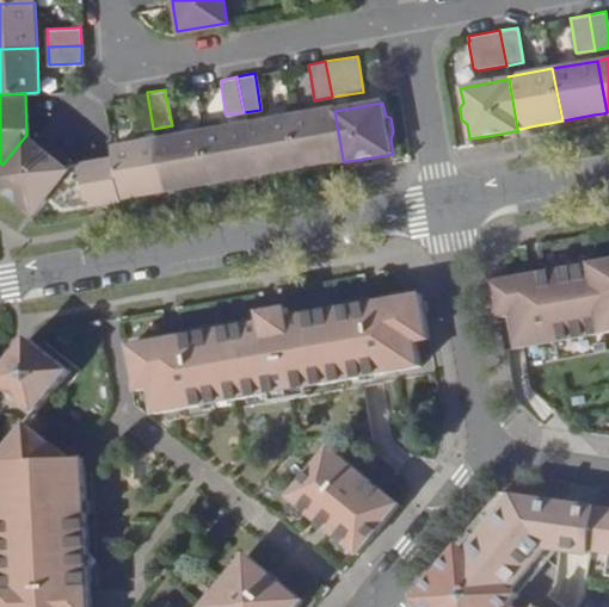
[(289,116),(299,168),(330,162),(339,160),(343,160),(334,111),(333,107),(289,116)]
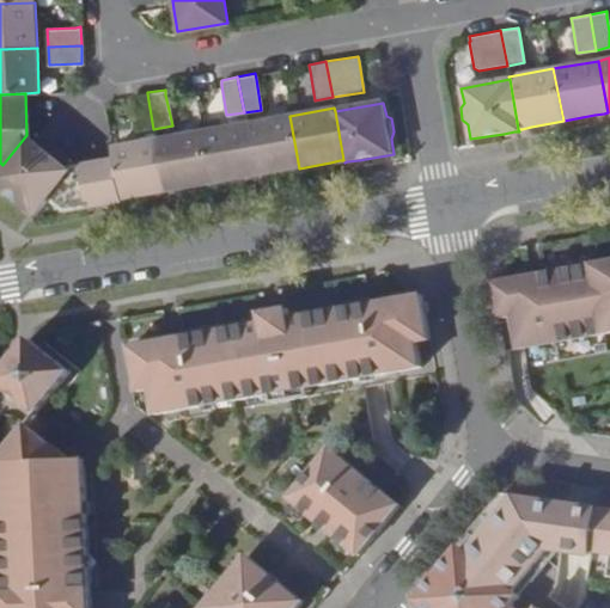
[(246,123),(256,176),(257,176),(269,173),(299,169),(290,116),(246,123)]
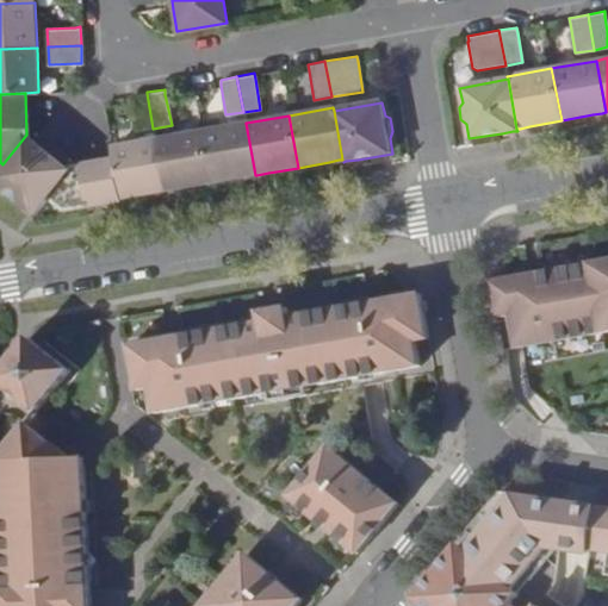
[(202,131),(211,183),(240,179),(252,176),(255,175),(246,123),(202,131)]
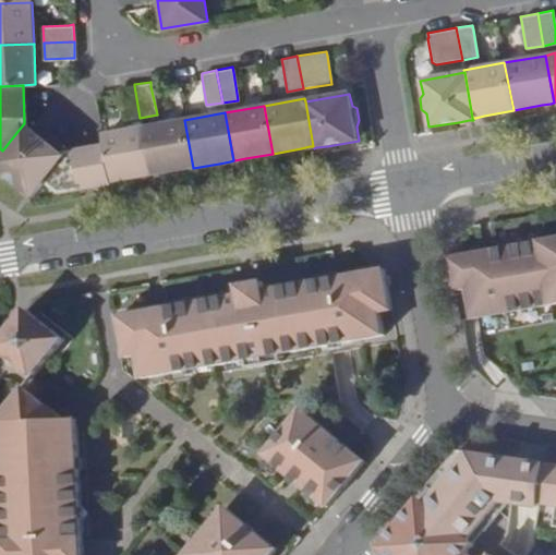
[(142,128),(150,175),(153,175),(162,173),(193,168),(184,120),(142,128)]
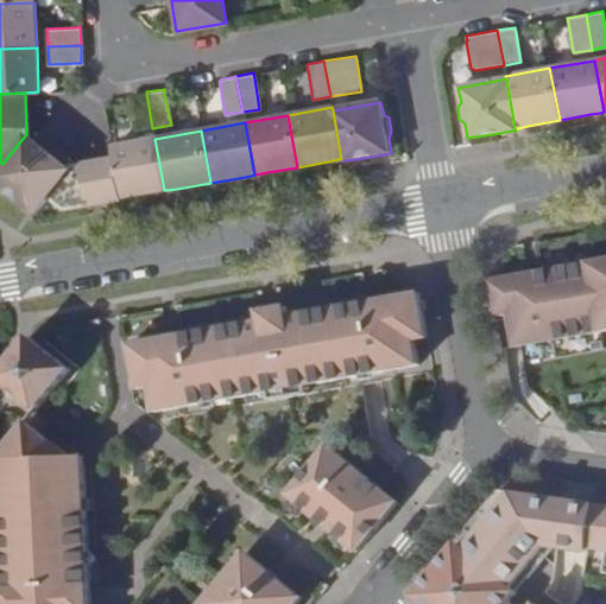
[(1,195),(8,201),(49,151),(26,134),(2,164),(0,166),(0,183),(2,185),(1,195)]
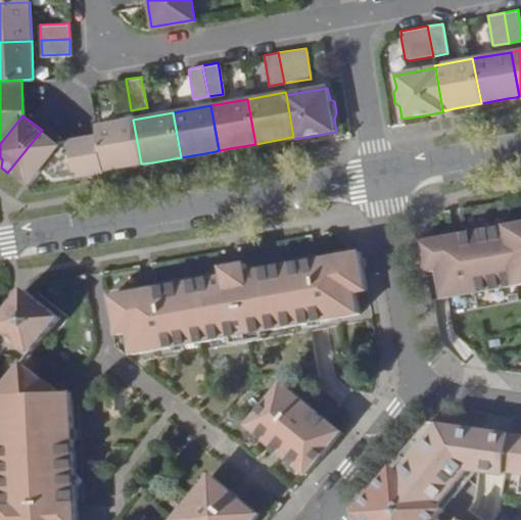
[(138,164),(141,163),(133,120),(95,127),(97,135),(103,171),(129,167),(138,164)]
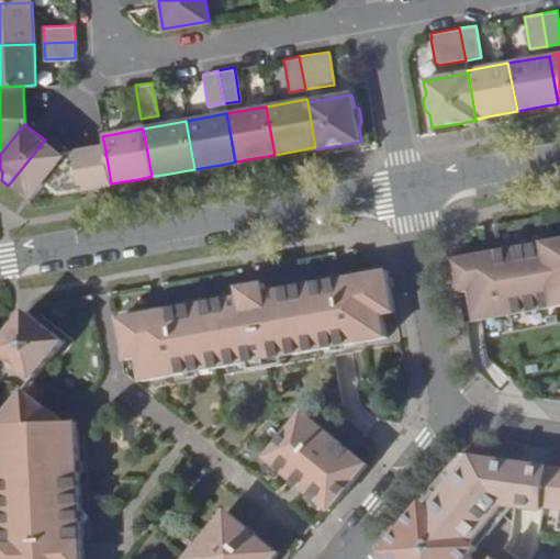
[(45,140),(8,186),(13,190),(22,187),(25,190),(31,194),(43,179),(63,155),(45,140)]
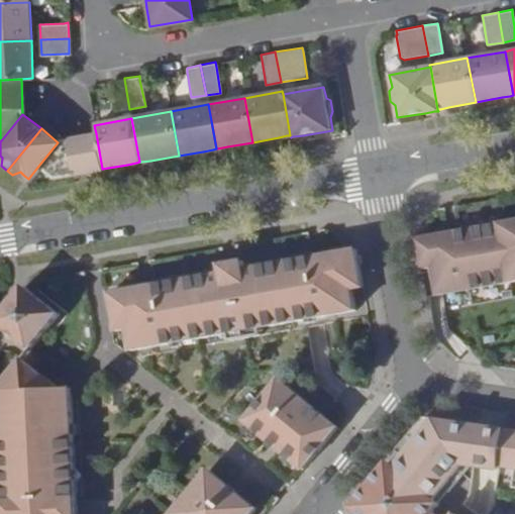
[(57,179),(102,171),(102,169),(96,133),(60,139),(58,142),(39,165),(57,179)]
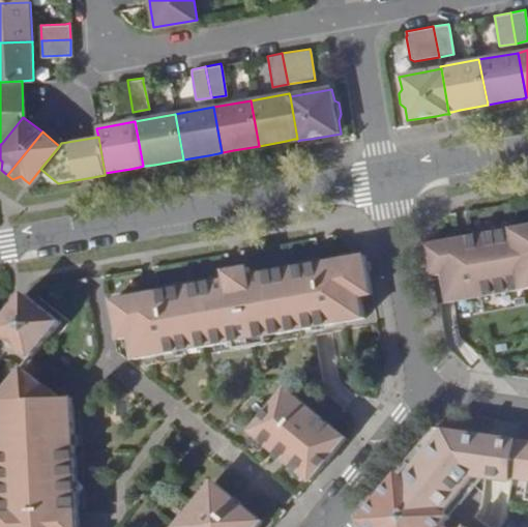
[(20,183),(25,188),(29,183),(24,179),(20,183)]
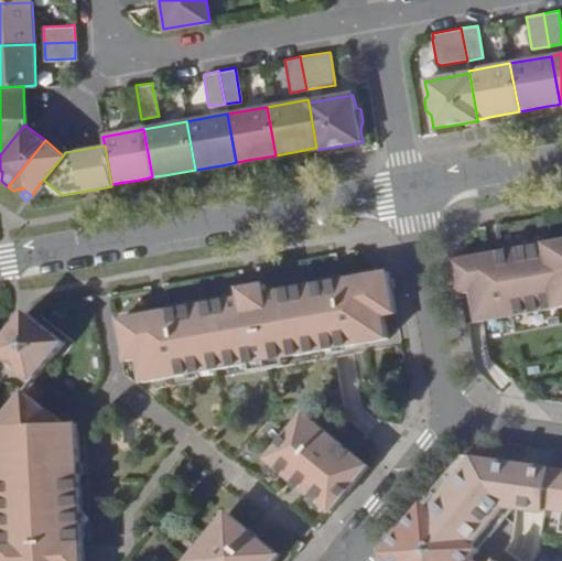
[(561,241),(453,261),(458,295),(471,293),(476,323),(561,308),(561,241)]
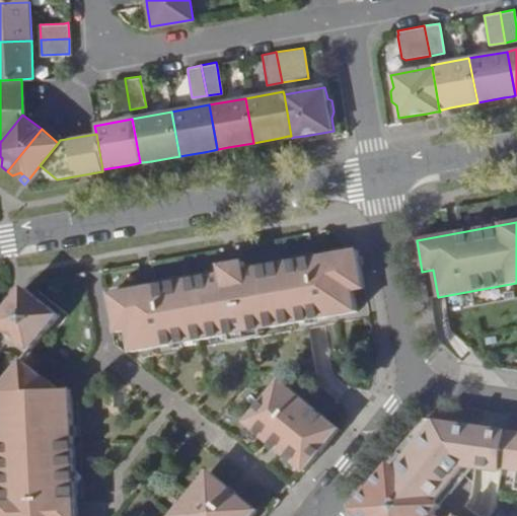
[(358,314),(354,291),(353,284),(362,282),(356,250),(245,270),(244,262),(219,266),(220,275),(106,293),(114,325),(124,323),(125,332),(128,353),(226,336),(247,333),(358,314)]
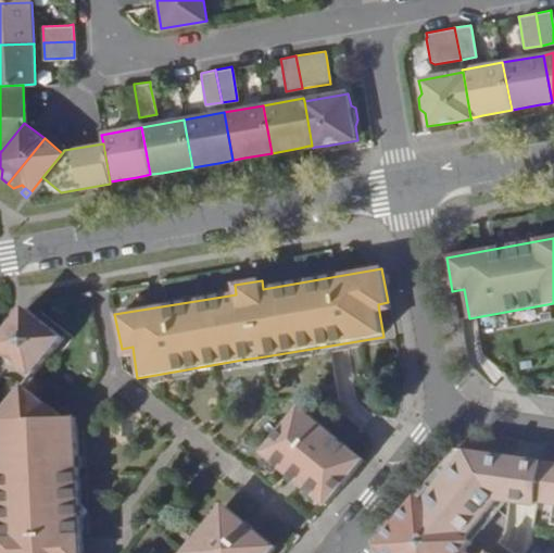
[(379,312),(390,310),(388,302),(378,304),(379,312)]
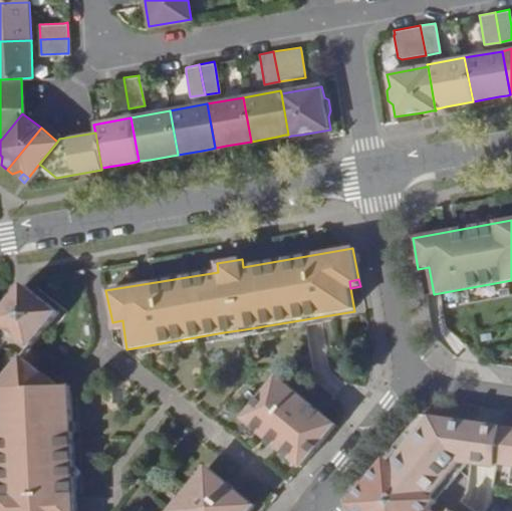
[(22,284),(0,311),(0,321),(31,346),(58,312),(22,284)]
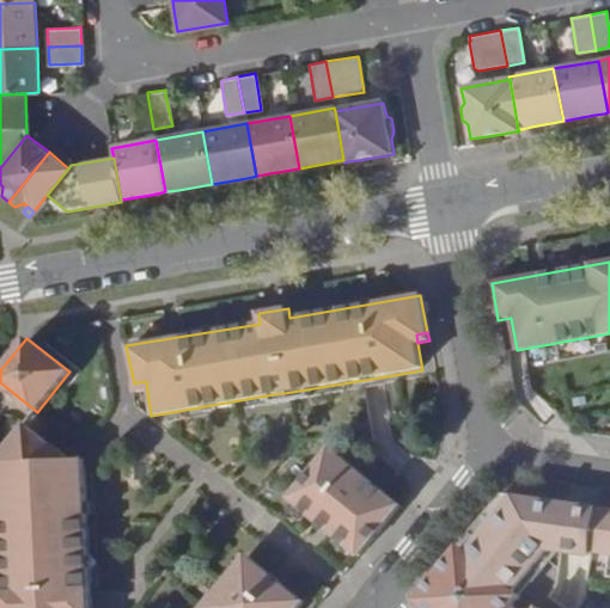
[(146,381),(134,384),(135,392),(147,391),(146,381)]
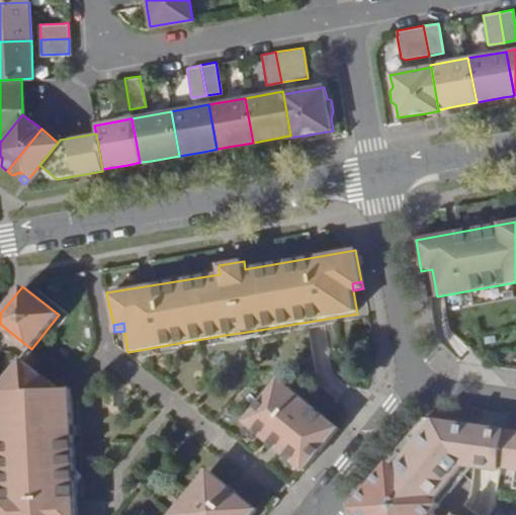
[(248,341),(247,332),(226,335),(229,344),(248,341)]
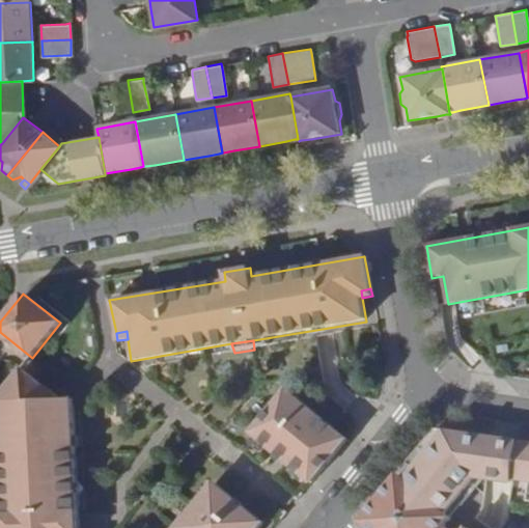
[(21,371),(0,398),(0,505),(1,527),(79,527),(72,403),(60,403),(21,371)]
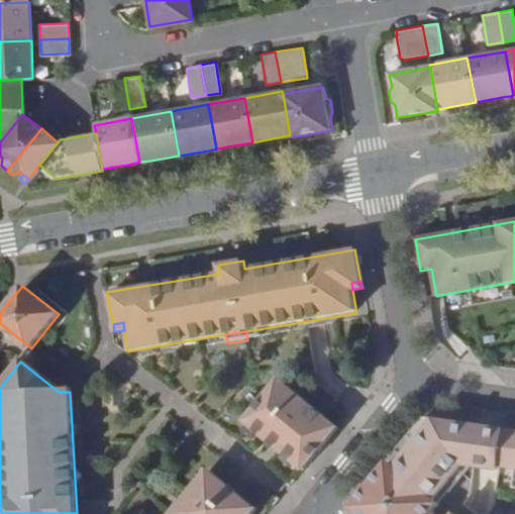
[(242,418),(302,468),(335,425),(278,377),(242,418)]
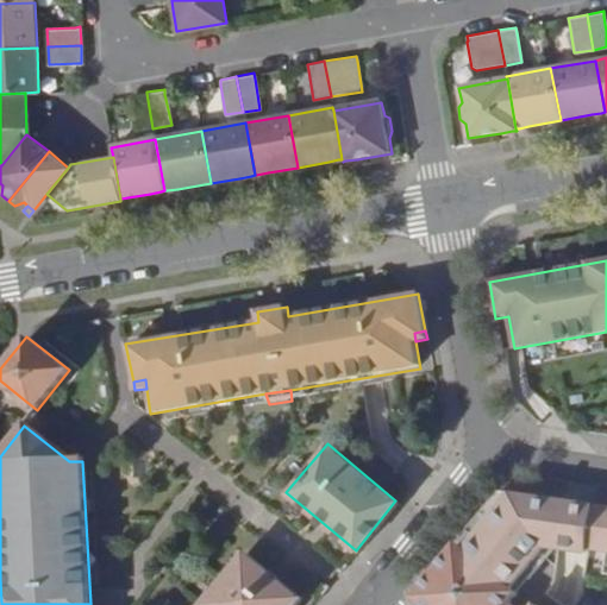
[(584,546),(592,503),(498,490),(411,594),(423,604),(592,604),(577,594),(580,573),(584,546)]
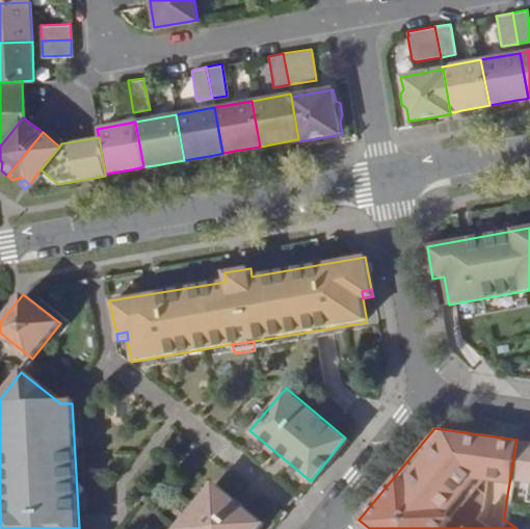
[(523,500),(529,500),(529,451),(527,451),(529,441),(517,440),(510,477),(525,480),(523,500)]
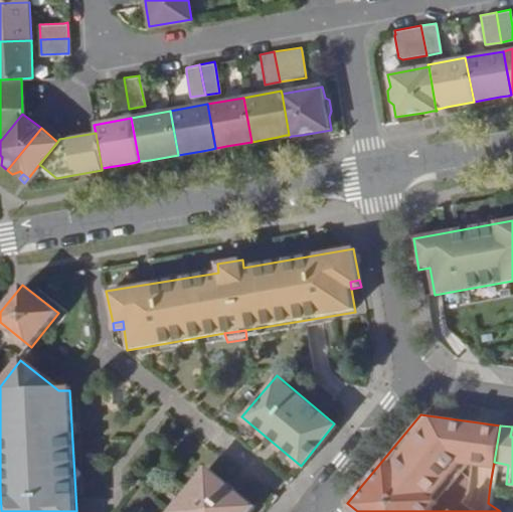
[(245,511),(252,504),(206,466),(168,511),(245,511)]
